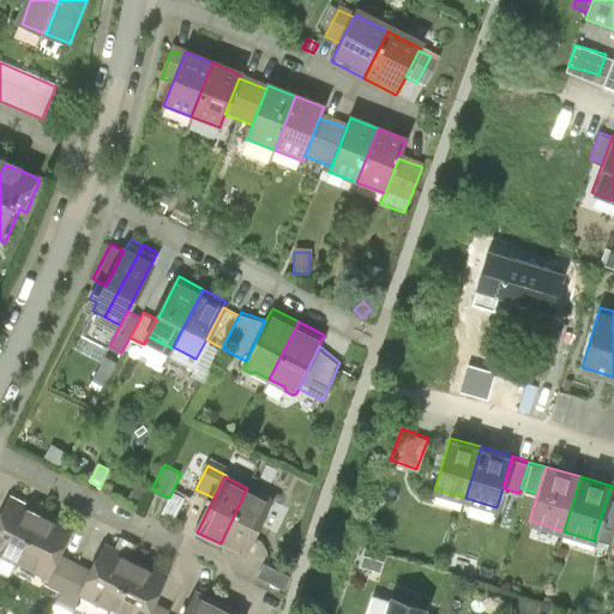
[(137,483),(128,499),(138,504),(146,489),(137,483)]
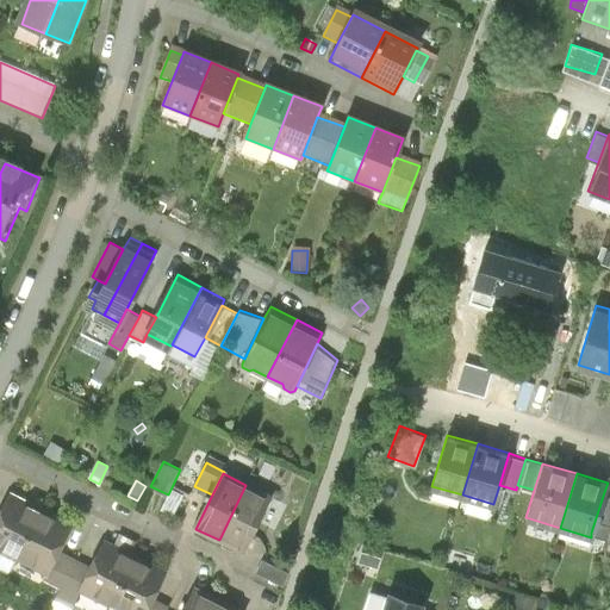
[(269,497),(246,485),(219,540),(243,552),(269,497)]
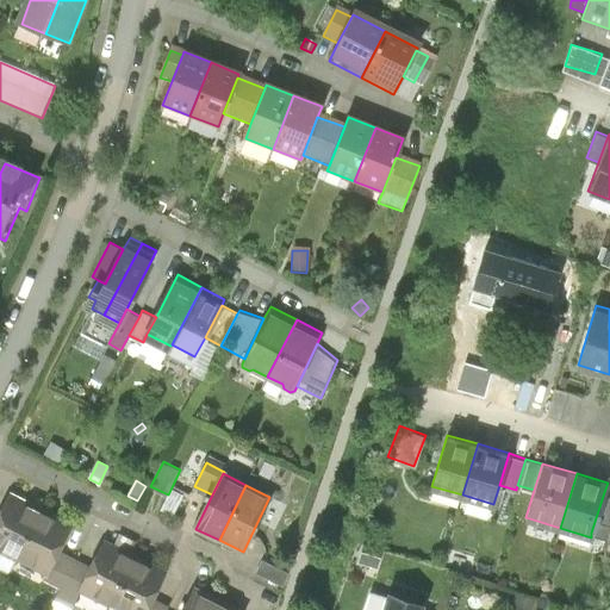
[(184,493),(172,487),(168,495),(161,509),(173,515),(184,493)]
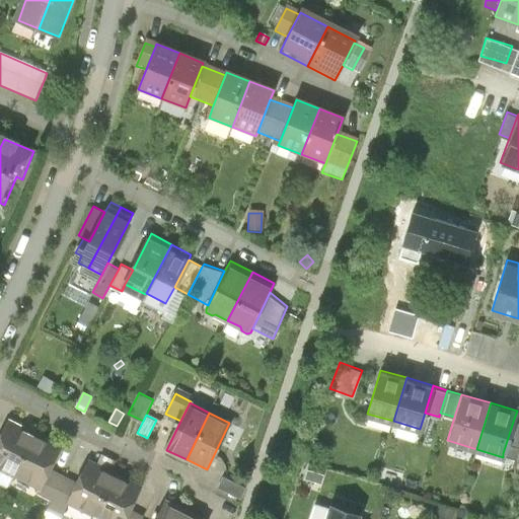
[(518,420),(514,419),(503,453),(515,457),(518,443),(518,420)]
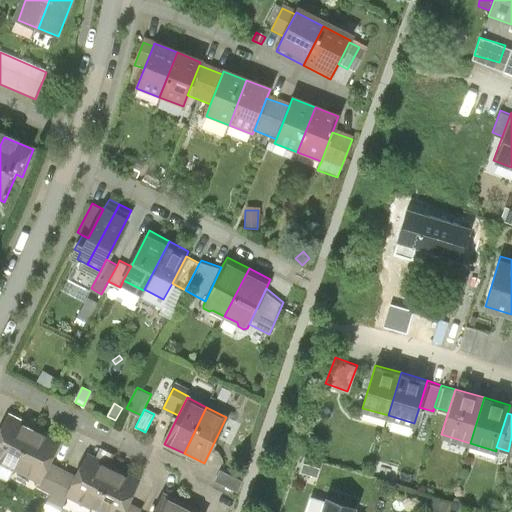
[(0,459),(15,467),(34,427),(9,415),(0,432),(0,459)]
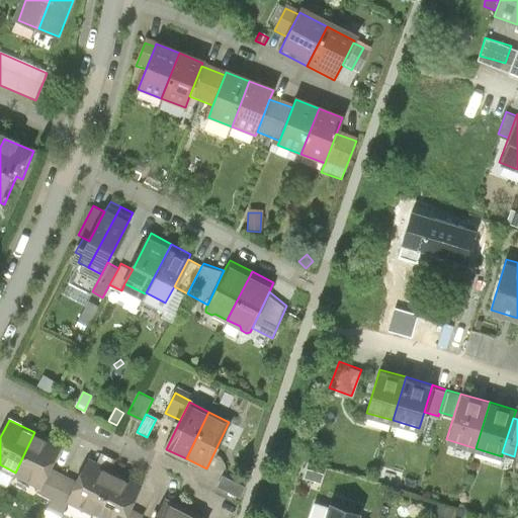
[(61,445),(34,432),(15,472),(40,485),(51,465),(61,445)]
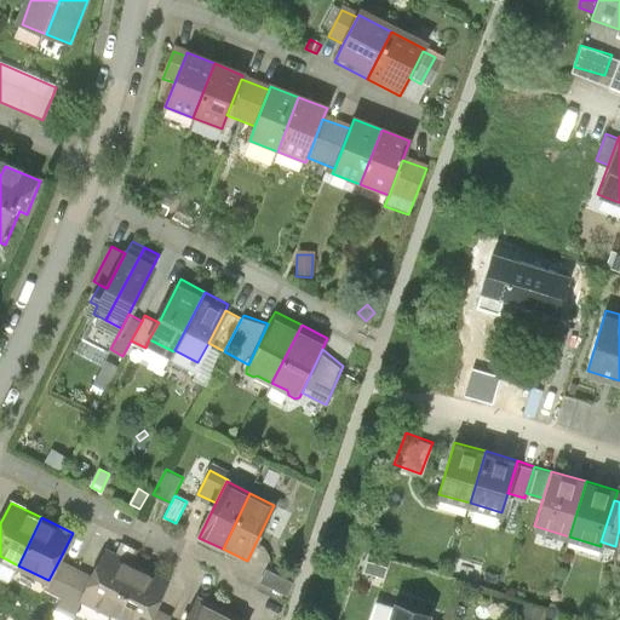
[(82,600),(113,614),(137,567),(105,551),(95,574),(82,600)]
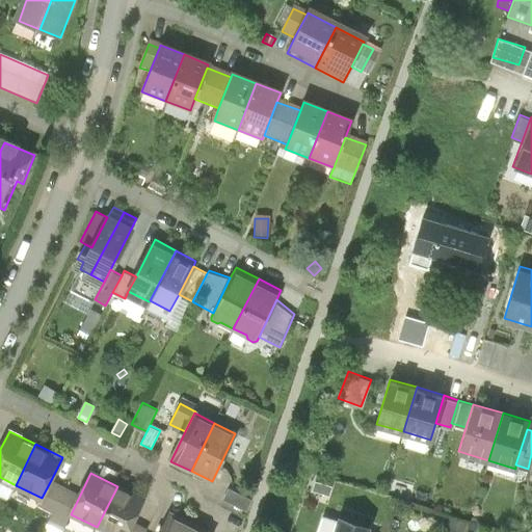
[(38,505),(53,512),(67,486),(52,478),(42,498),(38,505)]
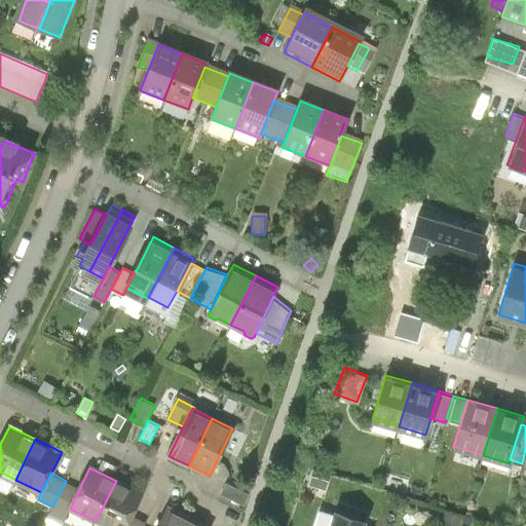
[(80,487),(66,481),(52,506),(50,512),(65,519),(70,509),(80,487)]
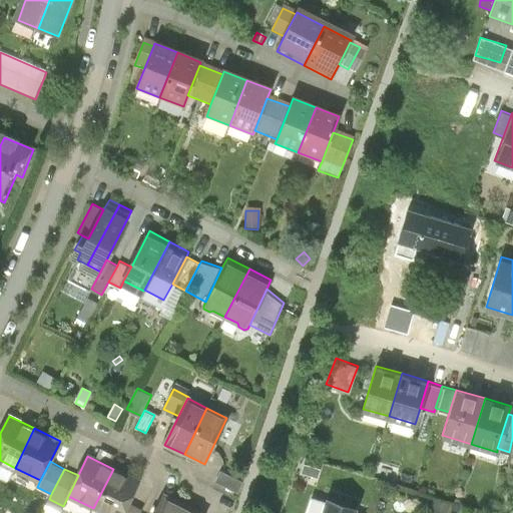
[(138,482),(113,469),(93,508),(102,512),(122,512),(129,501),(138,482)]
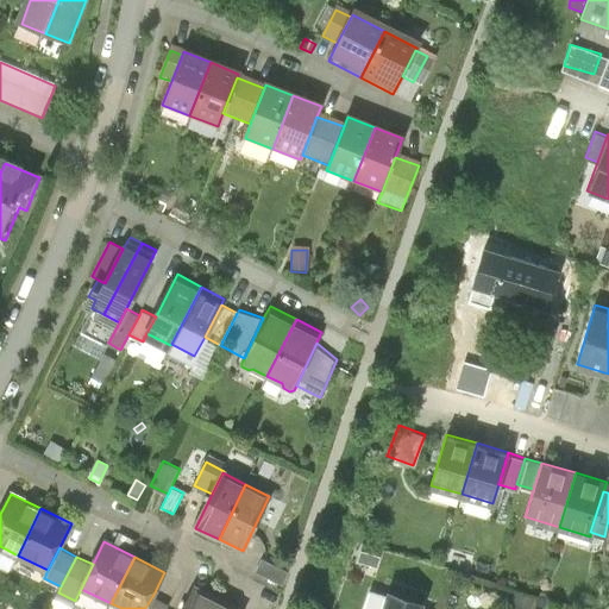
[(257,571),(283,584),(288,570),(263,558),(257,571)]
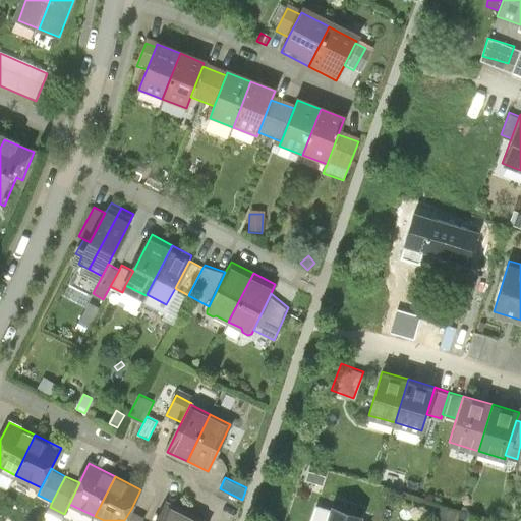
[(433,487),(424,484),(421,496),(430,499),(433,487)]
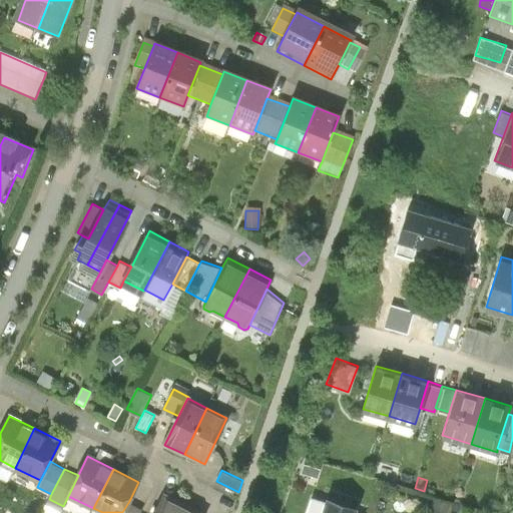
[(179,512),(186,502),(165,491),(154,512),(179,512)]
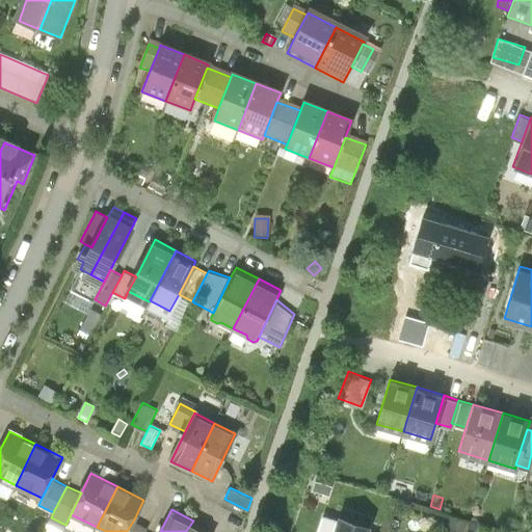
[(361,531),(363,528),(321,513),(314,531),(361,531)]
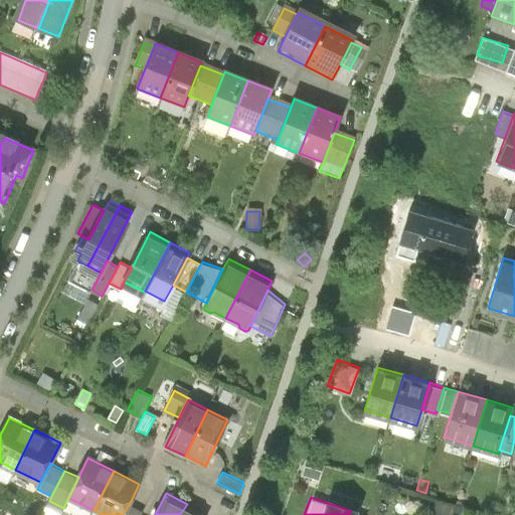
[(48,514),(58,514),(63,508),(49,501),(43,512),(48,514)]
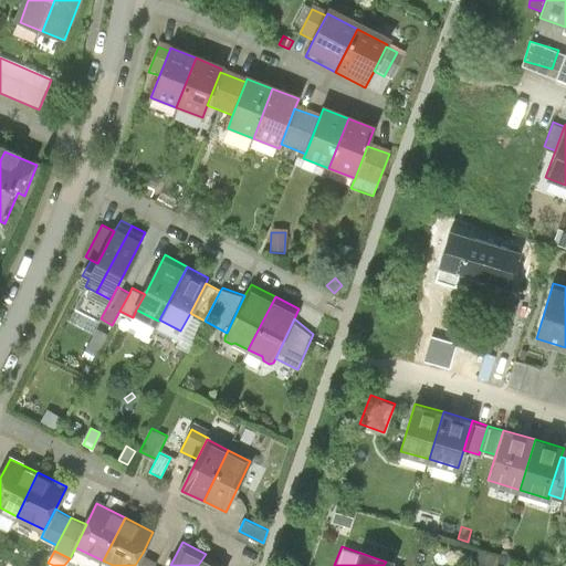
[(154,565),(157,559),(143,553),(135,565),(154,565)]
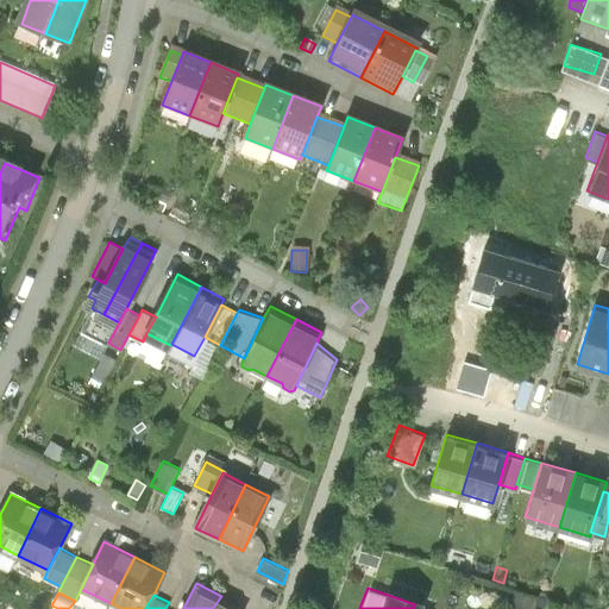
[(244,608),(245,608),(221,596),(213,608),(244,608)]
